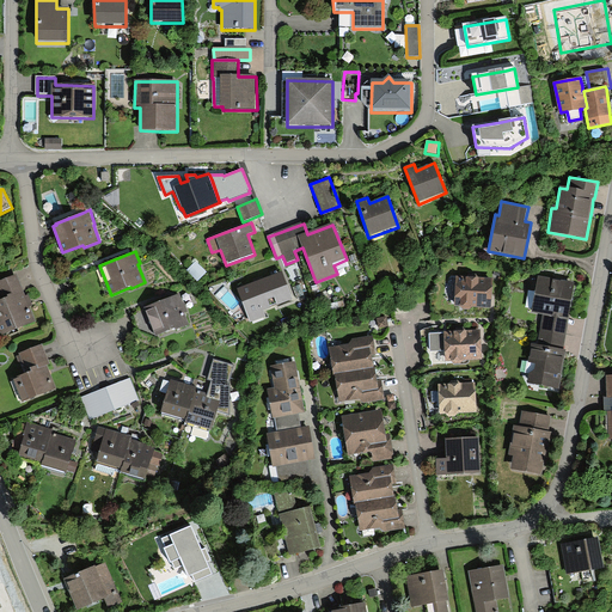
[(293,300),(282,273),(238,291),(251,323),(265,317),(263,312),(293,300)]
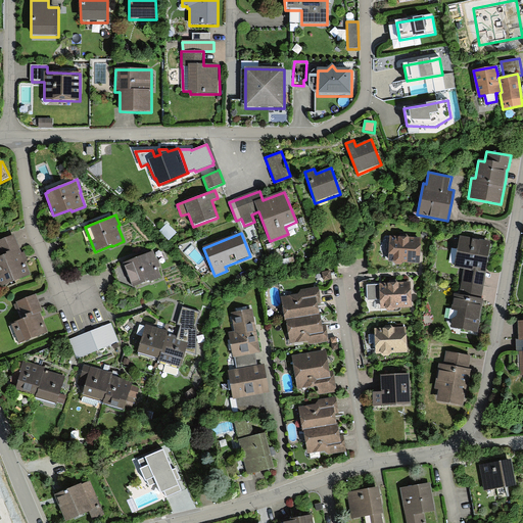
[(0,255),(0,283),(1,287),(31,275),(26,262),(29,260),(27,255),(26,251),(21,252),(14,234),(0,239),(0,255)]
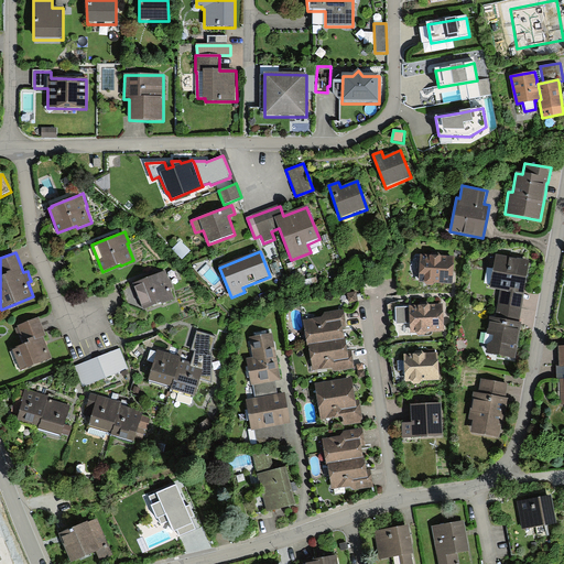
[(454,256),(441,256),(438,252),(432,252),(429,255),(421,253),(420,281),(424,281),(426,285),(433,285),(435,282),(453,283),(453,272),(454,256)]
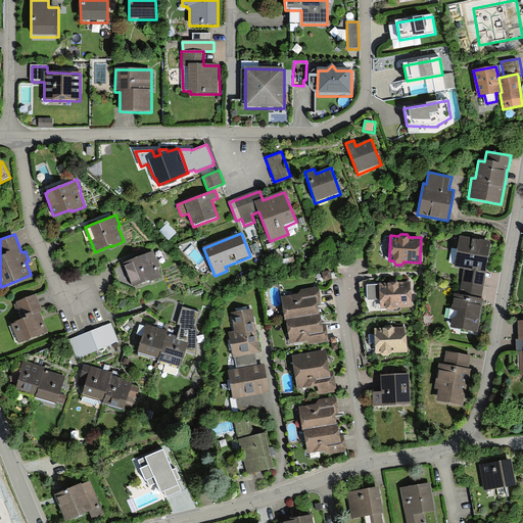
[(460,294),(481,298),(487,266),(492,241),(460,236),(455,267),(464,268),(460,294)]
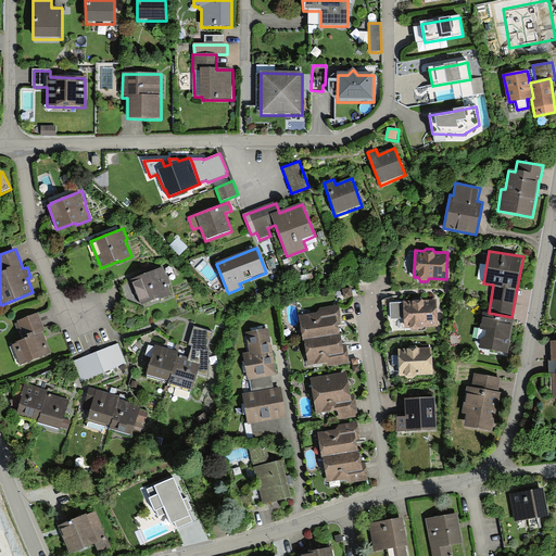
[(163,266),(131,279),(141,305),(159,298),(160,300),(172,294),(167,285),(171,283),(167,274),(166,275),(164,269),(163,266)]
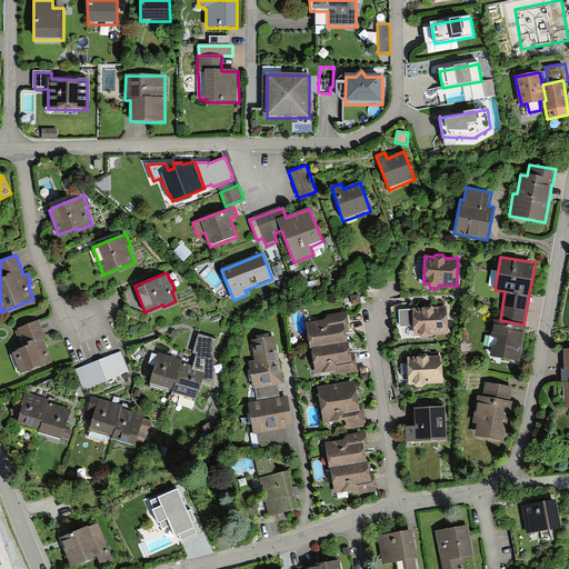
[(359,295),(350,297),(352,305),(361,303),(359,295)]
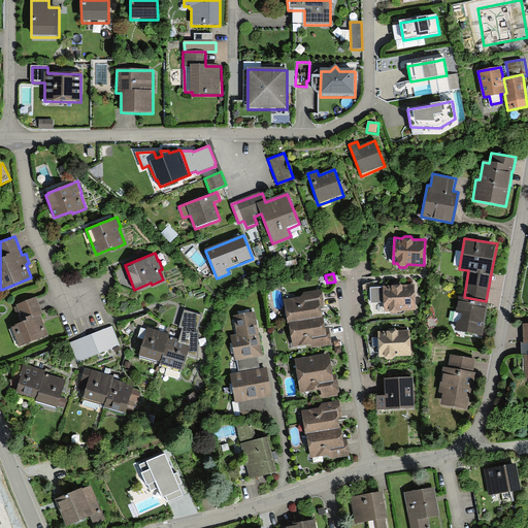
[(391,286),(370,288),(371,303),(384,302),(384,311),(390,311),(393,314),(398,314),(400,310),(416,310),(415,299),(415,285),(402,286),(399,283),(393,283),(391,286)]
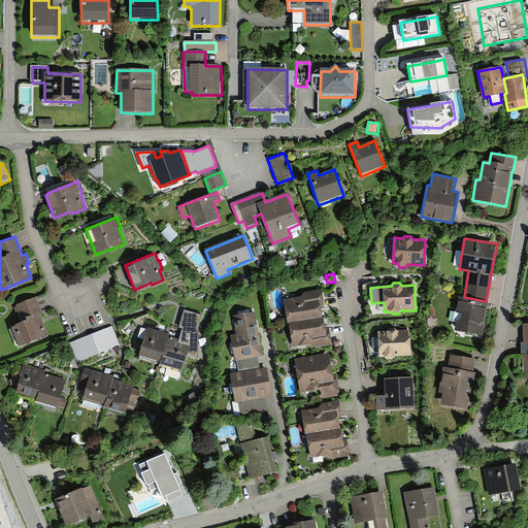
[(284,300),(288,327),(290,327),(289,324),(323,319),(322,318),(321,308),(325,308),(322,291),(301,294),(301,296),(284,300)]
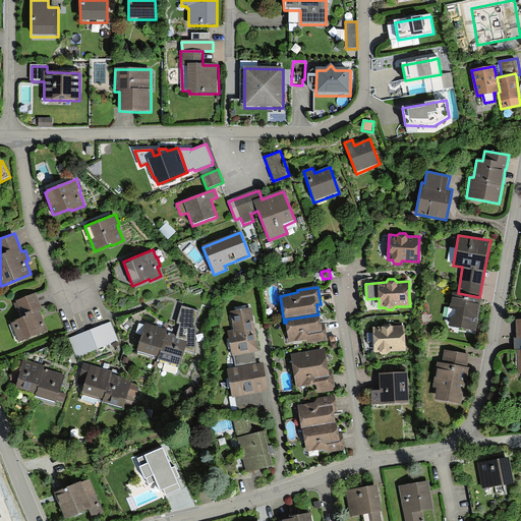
[(450,327),(476,331),(481,305),(482,297),(479,297),(458,293),(453,292),(448,319),(451,319),(450,327)]
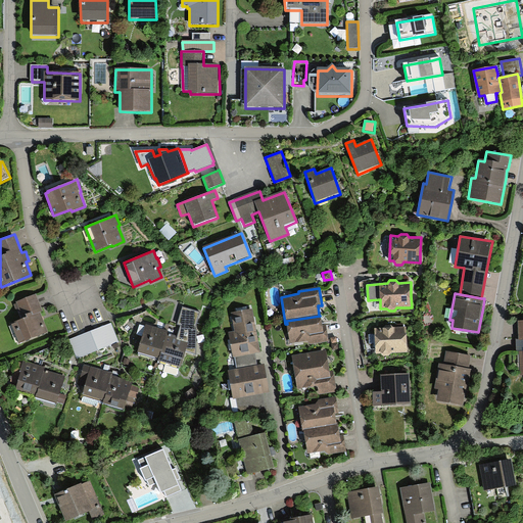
[(19,342),(47,332),(42,317),(40,312),(43,311),(37,294),(16,301),(24,319),(12,323),(19,342)]
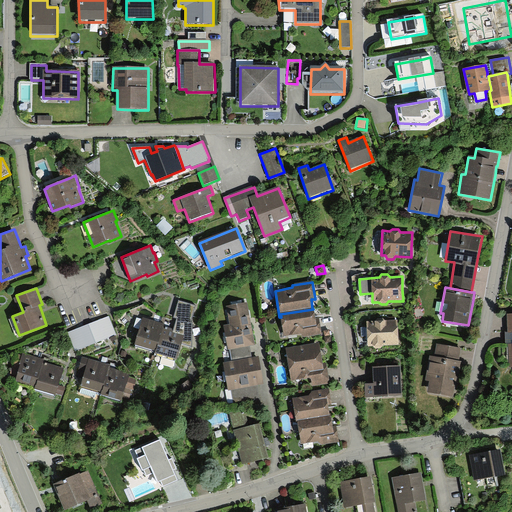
[(195,305),(179,301),(175,315),(174,317),(177,318),(174,329),(173,332),(184,336),(181,344),(192,347),(193,322),(190,323),(191,319),(195,305)]
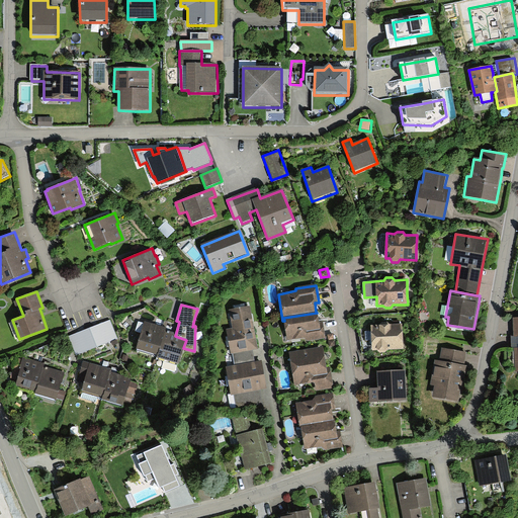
[(253,351),(259,349),(254,325),(250,306),(228,311),(231,328),(226,329),(231,355),(233,354),(253,351)]
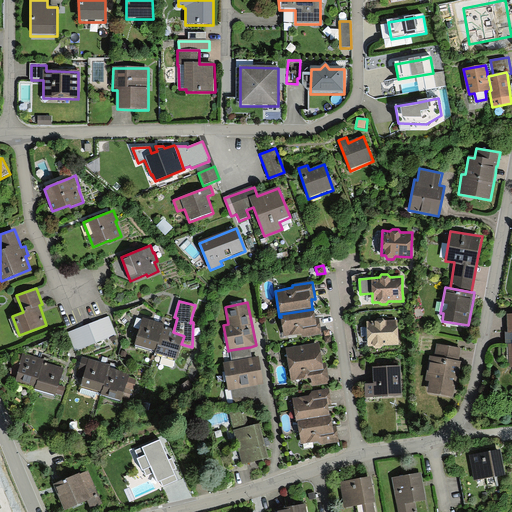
[(313,309),(280,314),(281,317),(284,336),(303,333),(303,337),(322,334),(319,320),(316,320),(314,307),(312,308),(313,309)]
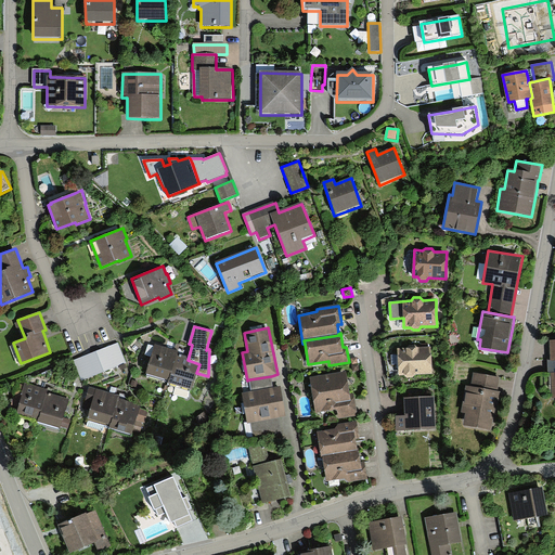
[(126,362),(117,343),(73,361),(81,382),(126,362)]
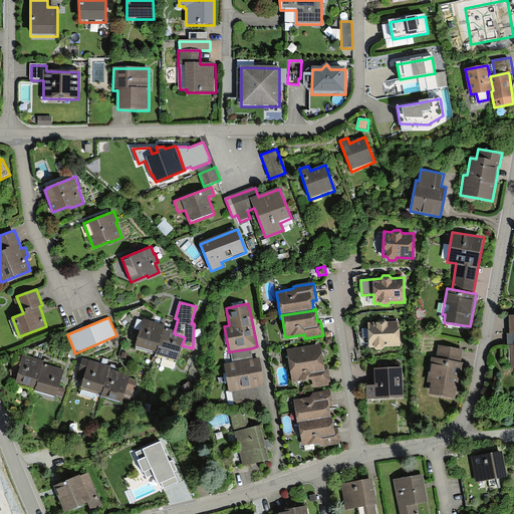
[(137,346),(136,348),(157,354),(156,356),(177,363),(182,345),(185,337),(174,333),(175,330),(164,327),(165,325),(145,319),(144,321),(141,320),(138,319),(135,329),(141,330),(136,345),(137,346)]
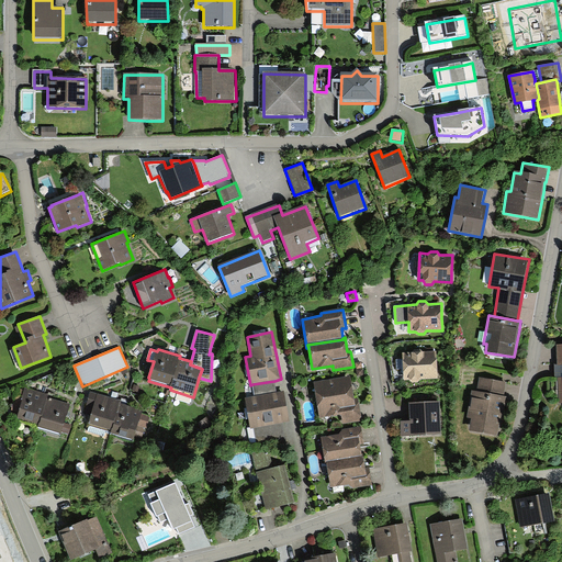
[(412,352),(403,352),(404,380),(409,380),(412,382),(418,382),(420,379),(438,379),(438,367),(437,351),(423,351),(420,349),(414,350),(412,352)]
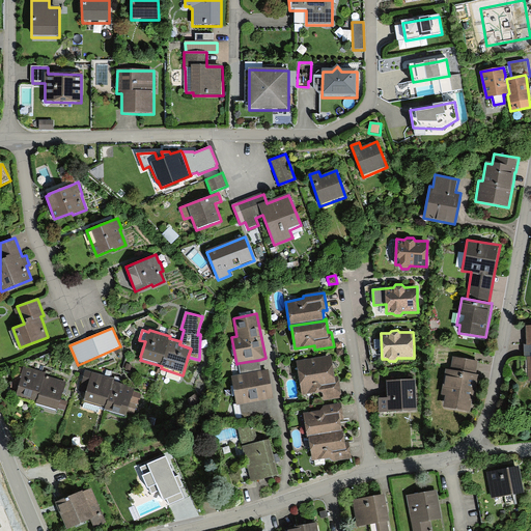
[(332,356),(296,361),(302,395),(323,392),(324,401),(342,398),(339,376),(334,378),(332,356)]
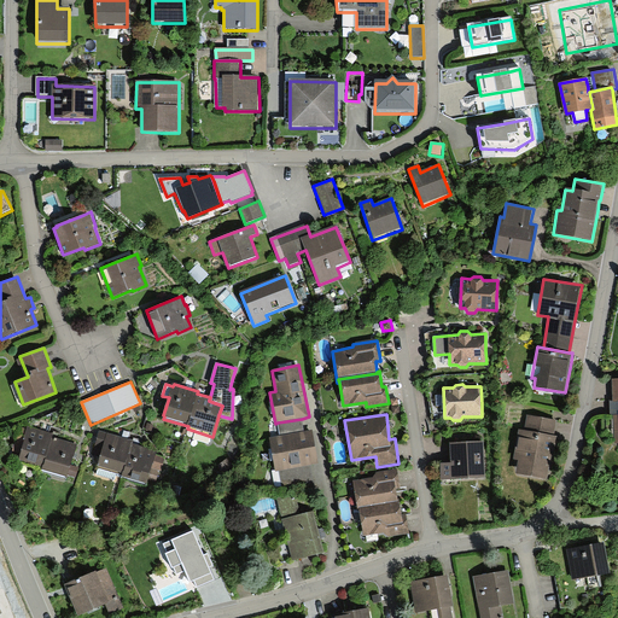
[(516,473),(547,479),(552,450),(553,448),(555,448),(557,435),(554,435),(557,421),(528,415),(525,430),(519,429),(513,460),(518,460),(516,473)]
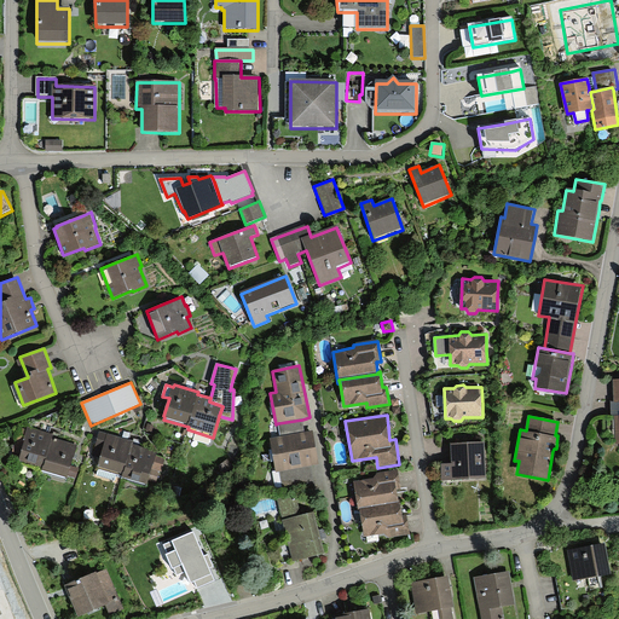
[(302,420),(278,423),(281,438),(305,433),(302,420)]
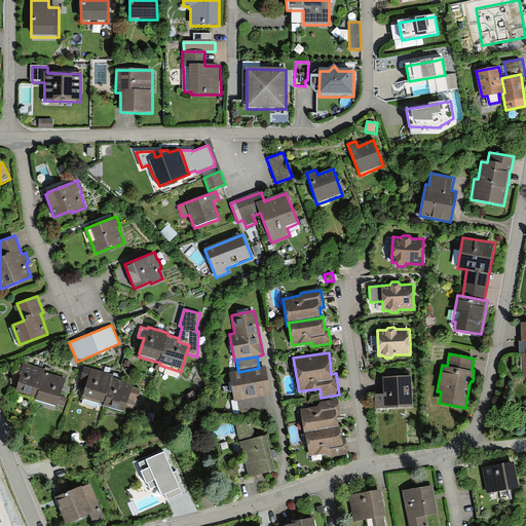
[(16,391),(37,398),(44,372),(45,369),(23,363),(22,364),(17,363),(14,371),(11,383),(17,384),(16,391)]
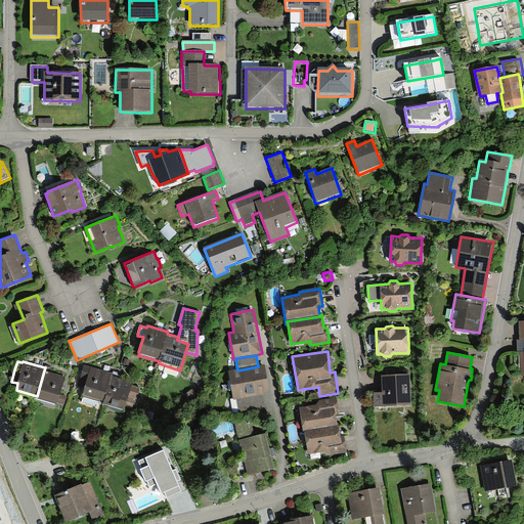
[(83,396),(105,402),(113,377),(114,373),(84,364),(83,368),(79,386),(86,388),(83,396)]
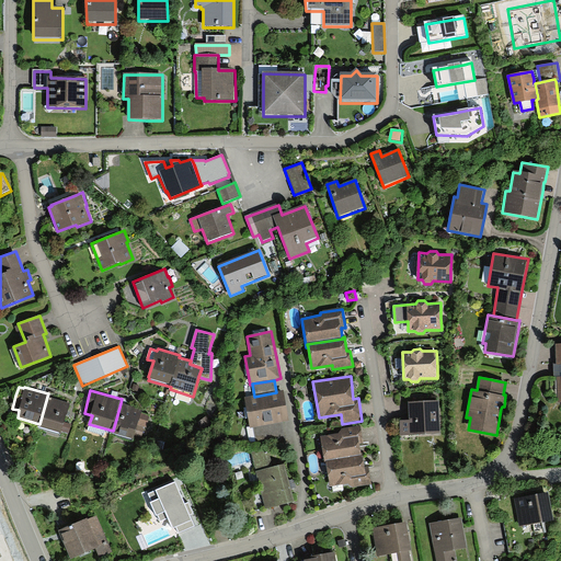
[(244,398),(250,428),(253,428),(282,423),(289,421),(284,391),(276,392),(254,397),(244,398)]
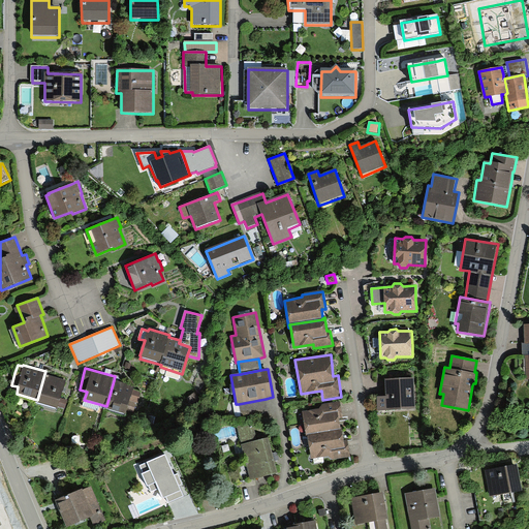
[(37,400),(37,402),(57,409),(58,406),(65,408),(67,400),(61,398),(63,390),(66,380),(44,374),(37,400)]
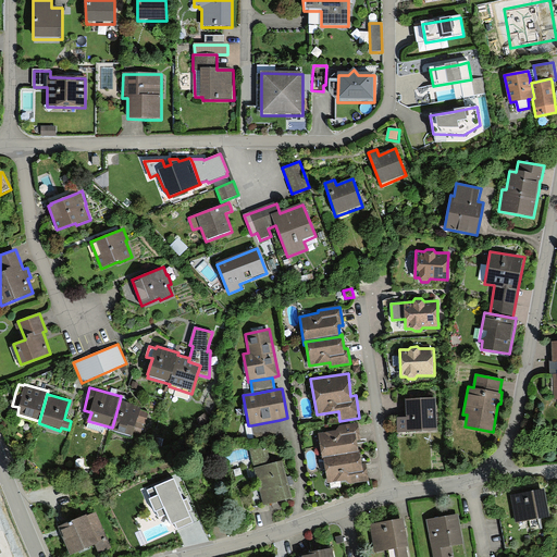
[(437,431),(435,398),(423,398),(405,399),(406,417),(396,417),(397,433),(437,431)]
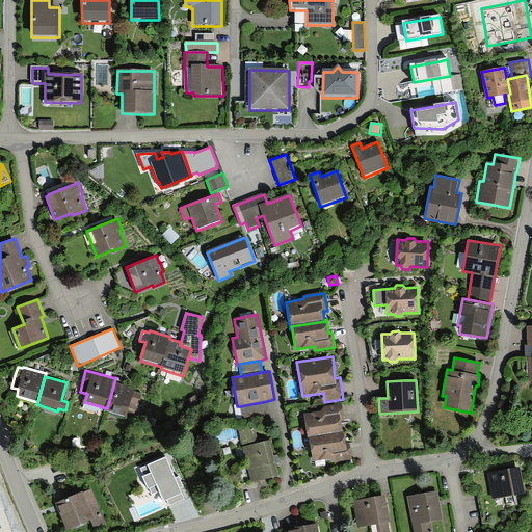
[(135,389),(114,382),(107,408),(106,411),(128,417),(129,413),(135,414),(137,405),(139,405),(140,400),(142,394),(134,392),(135,389)]
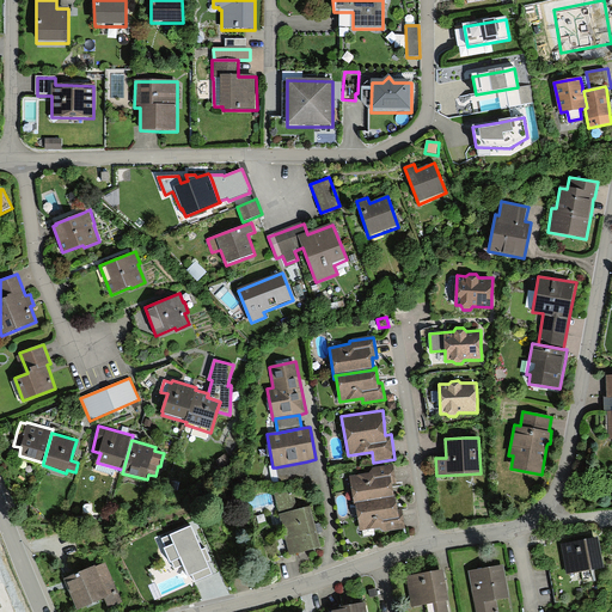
[(307,461),(276,467),(280,484),(311,478),(307,461)]
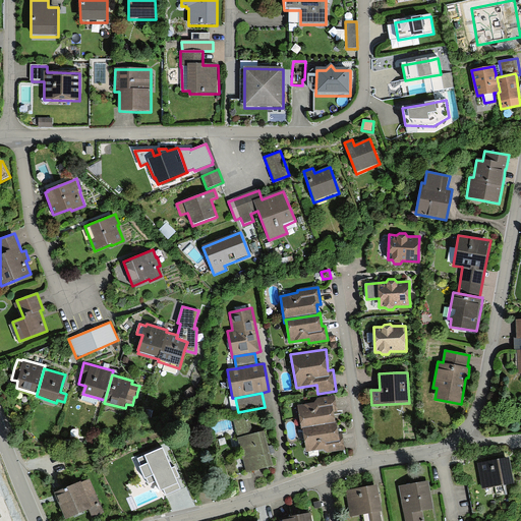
[(301,429),(303,429),(336,424),(334,413),(337,412),(335,397),(317,400),(314,404),(298,406),(301,429)]
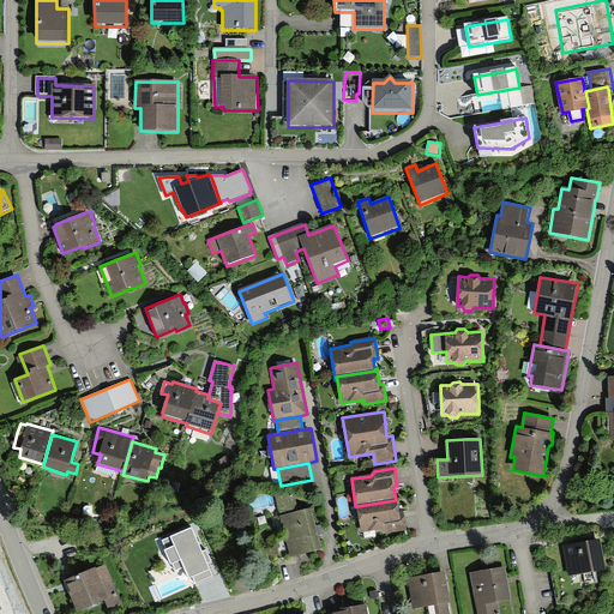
[(294,489),(276,494),(281,516),(300,511),(294,489)]
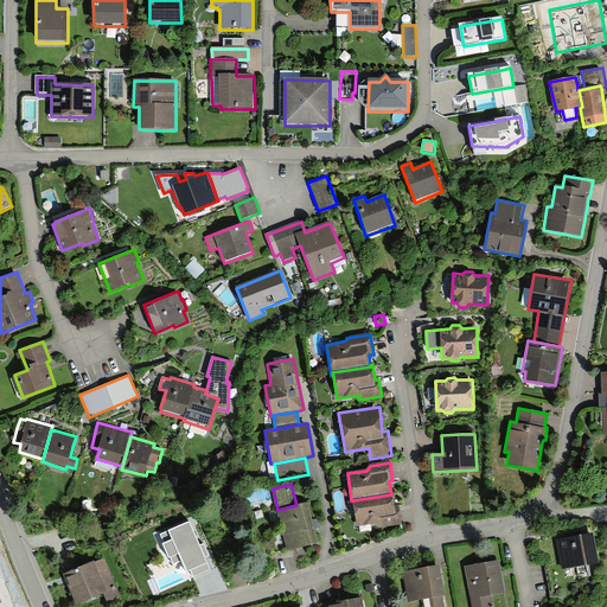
[(391,494),(353,500),(357,528),(376,525),(381,528),(401,524),(398,505),(395,505),(393,494),(391,494)]
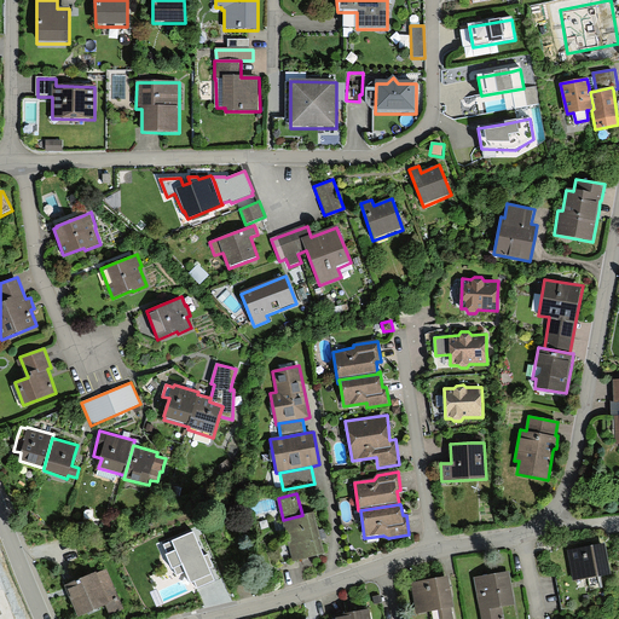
[(302,515),(283,520),(294,561),(324,553),(320,534),(314,513),(302,515)]
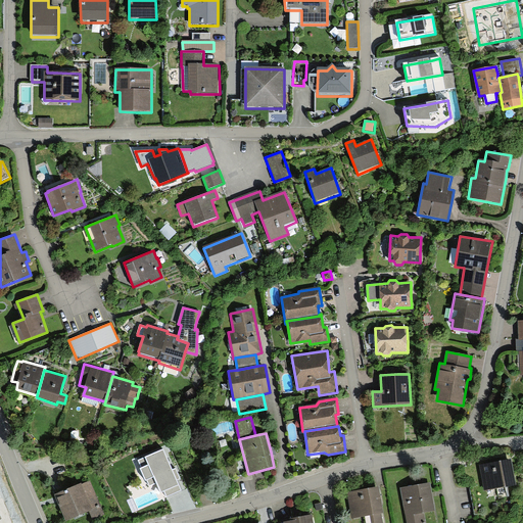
[(162,450),(140,460),(143,468),(141,469),(146,480),(148,479),(150,486),(157,483),(162,492),(163,491),(165,497),(181,491),(174,474),(162,450)]
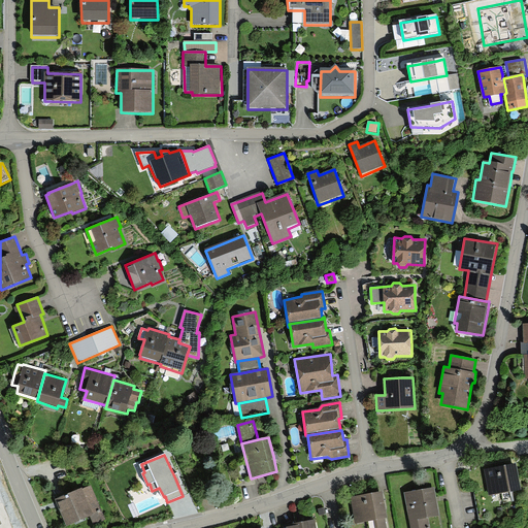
[(516,463),(484,469),(489,495),(501,493),(503,503),(514,501),(512,491),(521,490),(519,476),(516,463)]
